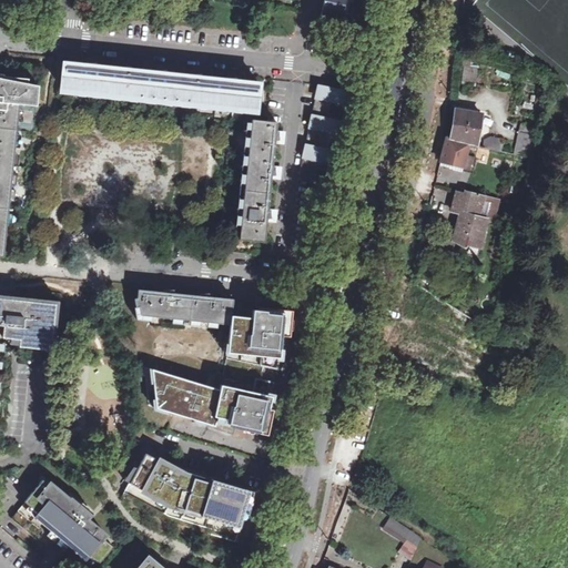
[(324,0),(322,16),(346,18),(350,0),(324,0)]
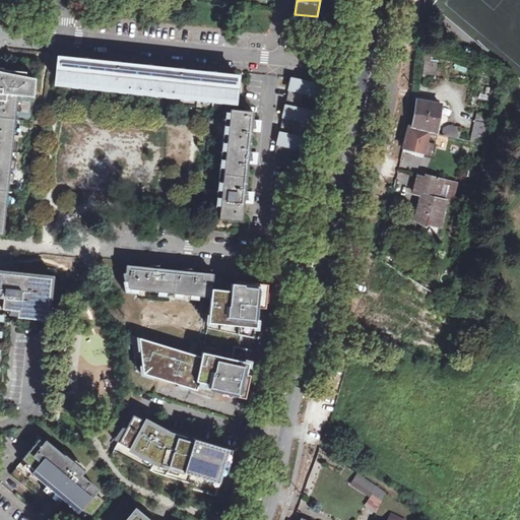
[(77,60),(60,59),(57,81),(236,100),(238,77),(216,75),(215,70),(210,71),(207,70),(206,74),(184,71),(184,67),(179,67),(175,67),(174,70),(152,68),(151,64),(146,64),(143,63),(142,67),(120,65),(120,60),(115,61),(111,60),(110,64),(87,62),(87,57),(81,57),(79,57),(77,60)]
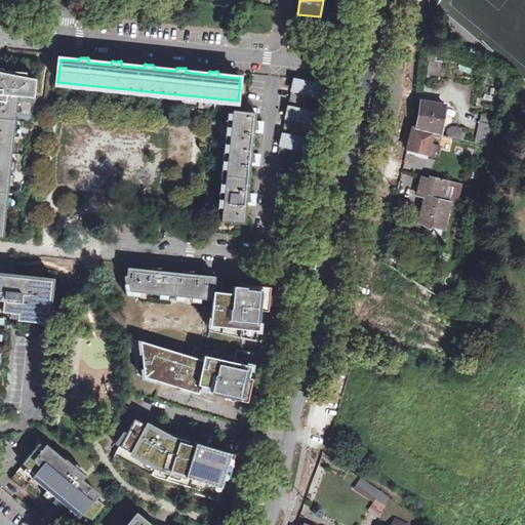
[(17,96),(33,97),(35,79),(25,77),(25,73),(3,71),(3,73),(0,72),(0,237),(3,238),(17,96)]
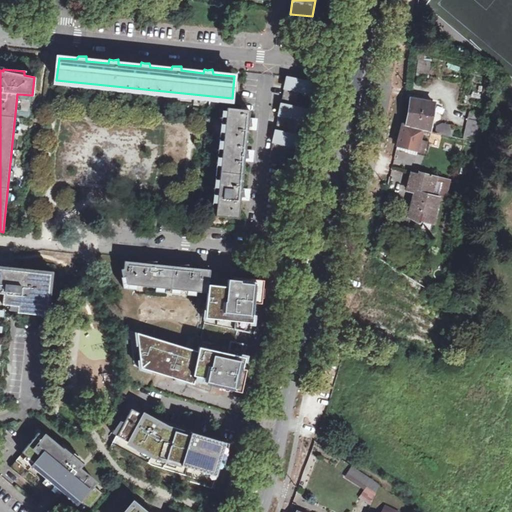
[(260,85),(260,73),(245,72),(244,84),(260,85)]
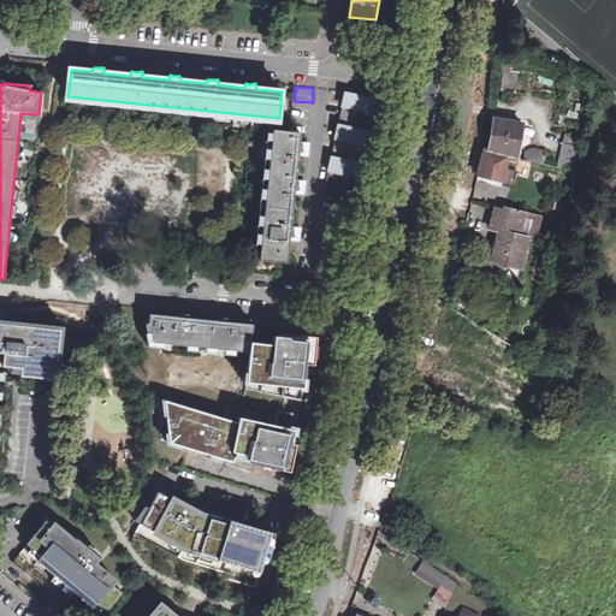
[(373,111),(375,99),(343,92),(341,104),(342,105),(338,124),(336,124),(333,136),(335,136),(331,157),(330,157),(327,169),(329,169),(324,189),(341,193),(345,172),(360,175),(362,163),(348,160),(353,140),(366,143),(368,131),(355,128),(359,108),(373,111)]
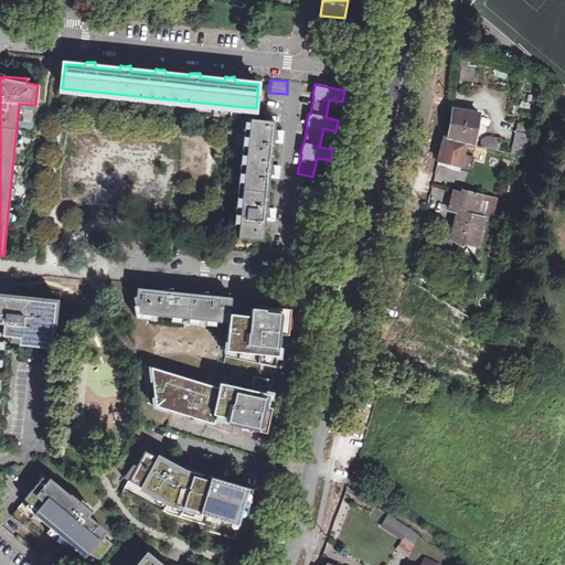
[(479,109),(449,105),(445,135),(444,138),(466,142),(473,142),(479,109)]
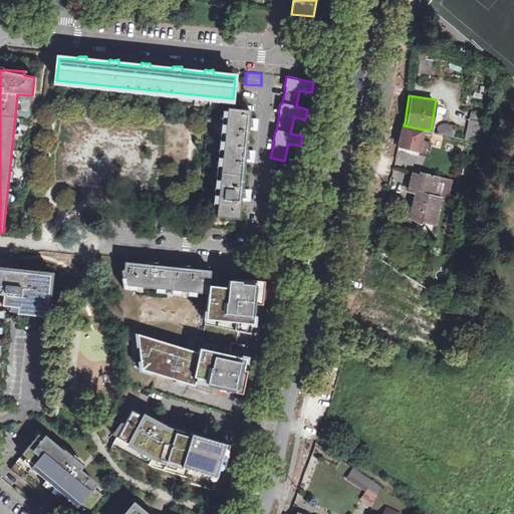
[(251,110),(229,108),(217,217),(240,219),(242,198),(246,197),(246,193),(246,189),(243,188),(246,159),(250,159),(250,155),(250,151),(247,149),(249,126),(254,126),(253,122),(254,118),(250,116),(251,110)]
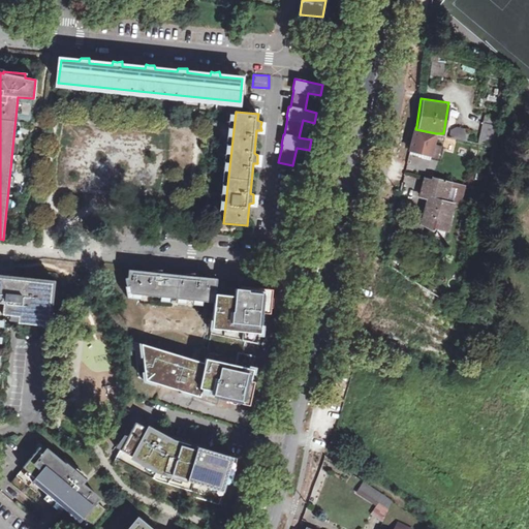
[(500,117),(485,113),(478,143),(495,146),(500,117)]
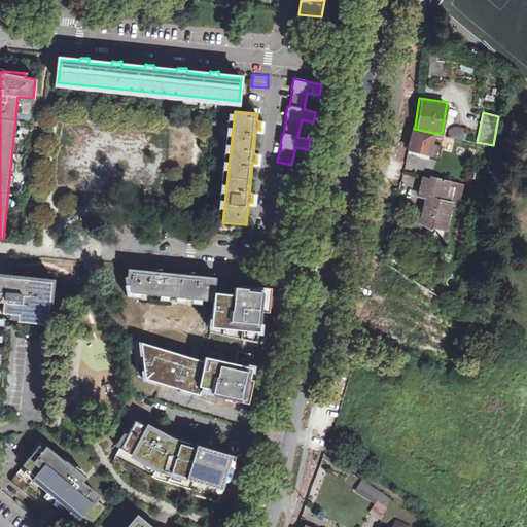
[(429,155),(434,133),(414,129),(415,126),(411,125),(405,148),(429,155)]
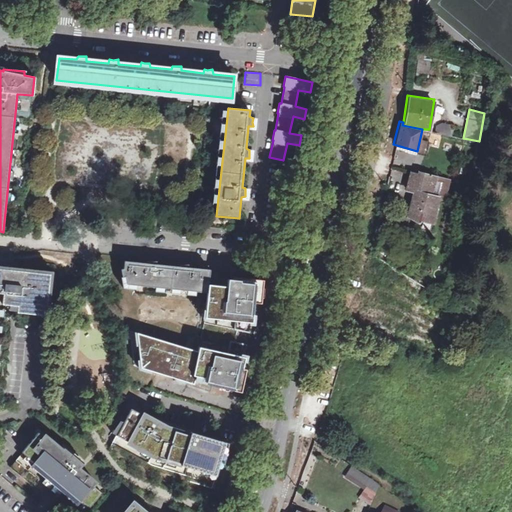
[(435,124),(437,136),(453,133),(451,122),(435,124)]
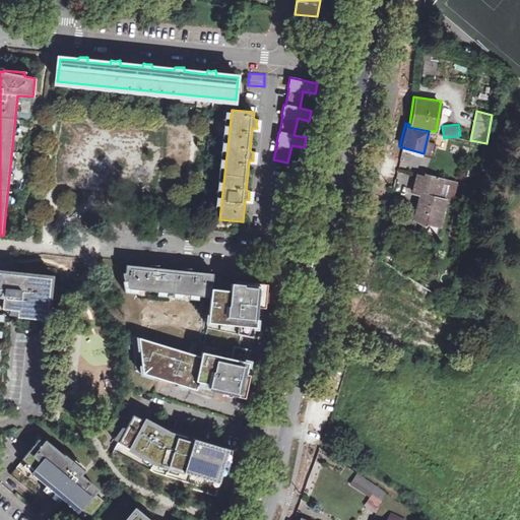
[(458,181),(424,172),(423,174),(415,173),(410,192),(417,194),(411,218),(426,225),(425,233),(437,235),(446,201),(453,202),(458,181)]
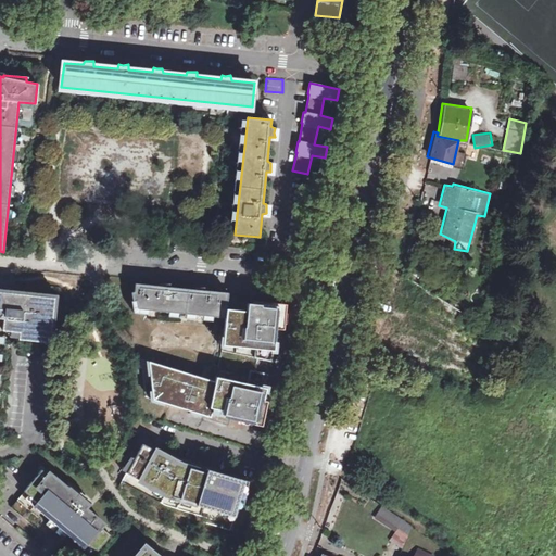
[(135,292),(131,292),(134,301),(137,301),(138,308),(225,318),(218,368),(211,366),(207,379),(141,359),(146,396),(190,409),(189,413),(200,416),(201,413),(218,418),(217,421),(228,425),(231,415),(258,421),(268,374),(253,370),(255,358),(270,362),(282,306),(267,305),(267,300),(262,299),(262,297),(243,294),(243,298),(237,297),(236,302),(227,301),(228,292),(205,290),(205,286),(197,285),(196,289),(171,287),(171,282),(162,281),(161,286),(136,283),(135,292)]
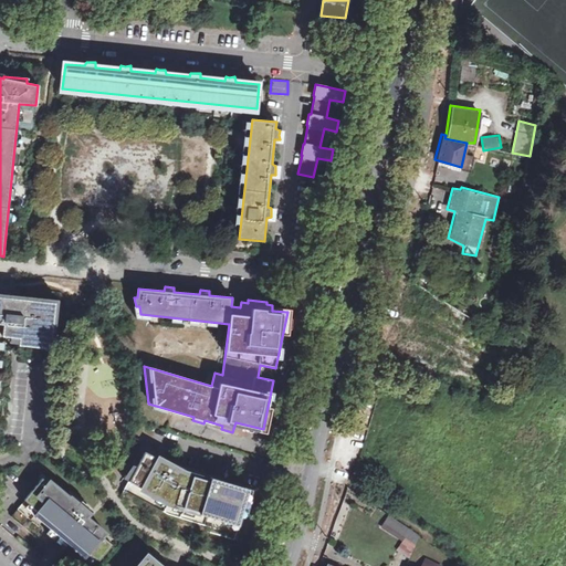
[(0,324),(4,325),(3,336),(21,338),(20,345),(54,348),(58,305),(53,305),(53,300),(0,293),(0,324)]
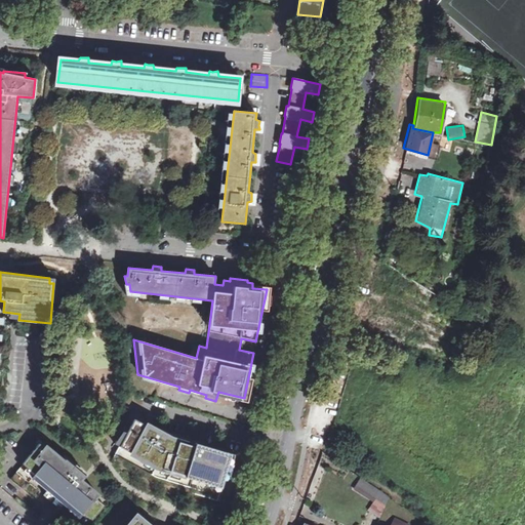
[(162,434),(134,419),(122,444),(117,441),(115,444),(120,446),(113,459),(155,482),(217,501),(231,457),(199,448),(199,450),(195,449),(196,447),(165,438),(164,439),(161,437),(162,434)]
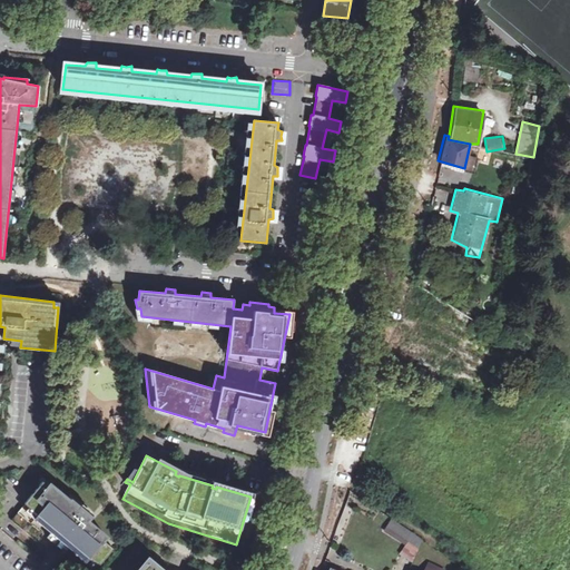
[(68,502),(43,481),(25,503),(26,503),(12,520),(50,552),(60,540),(82,559),(86,554),(99,566),(114,549),(85,524),(90,518),(84,512),(86,510),(72,498),(68,502)]
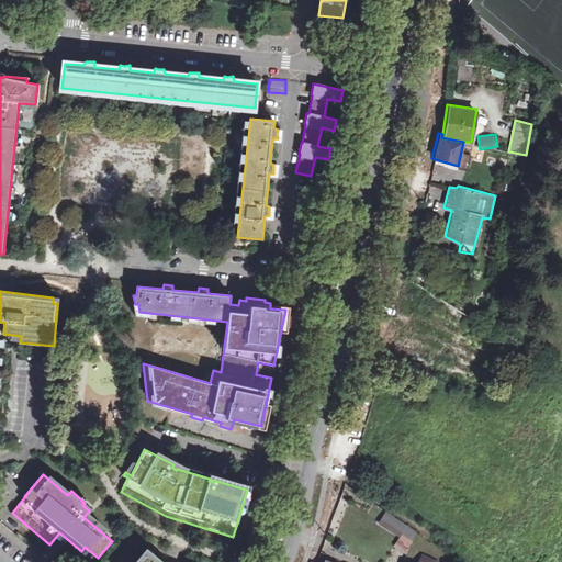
[(418,530),(389,510),(382,521),(402,535),(396,544),(409,553),(418,536),(418,530)]
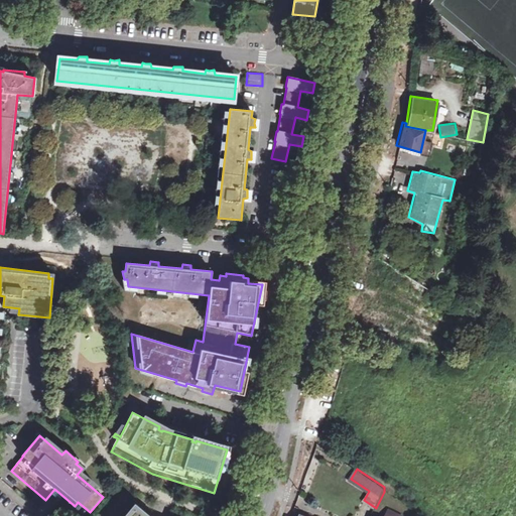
[(259,486),(255,485),(251,498),(256,499),(259,486)]
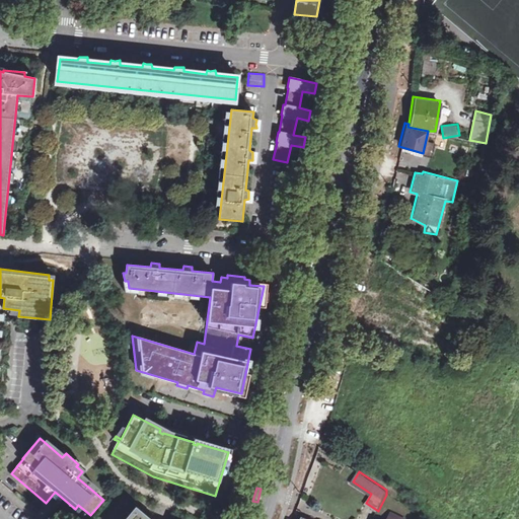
[(132,516),(120,506),(107,518),(145,518),(135,511),(132,516)]
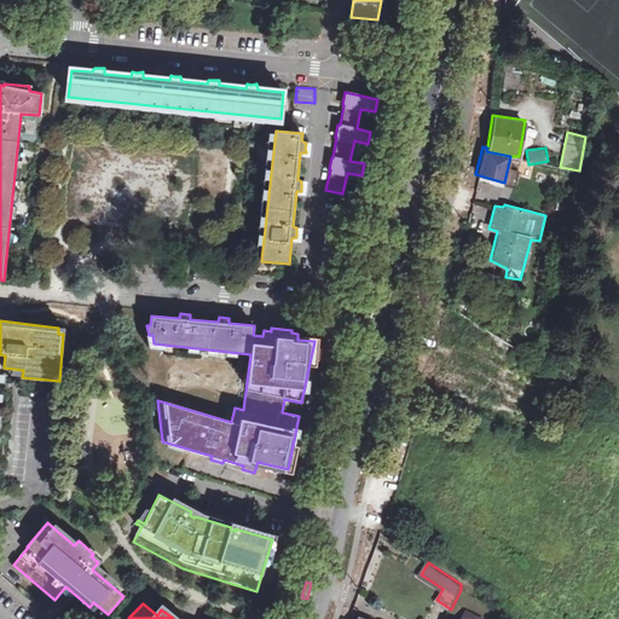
[(486,618),(487,617),(468,608),(463,618),(452,618),(449,618),(447,618),(486,618)]
